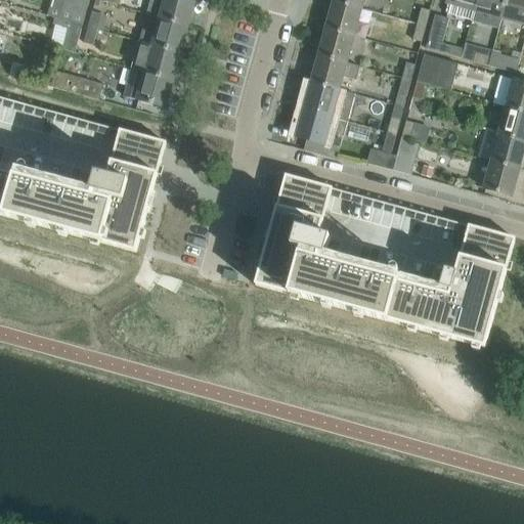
[(59,18),(64,0),(52,0),(48,15),(59,18)]
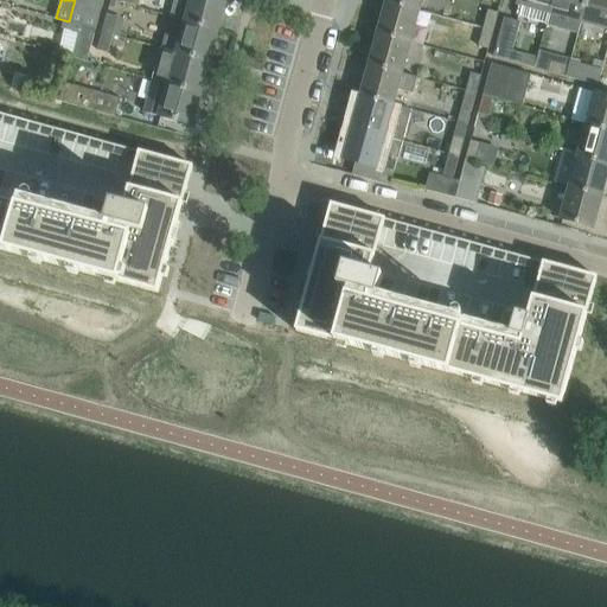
[(83,26),(89,0),(75,0),(69,21),(83,26)]
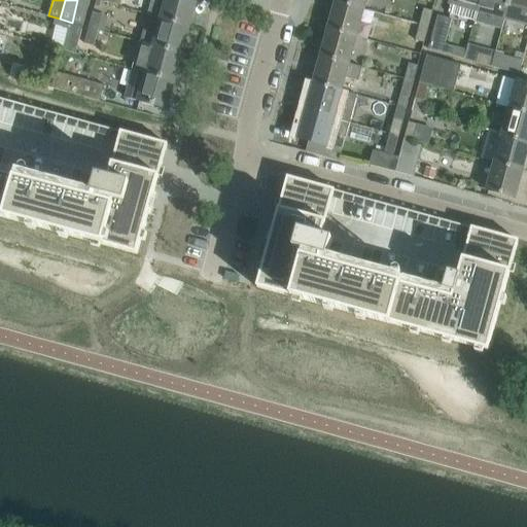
[(90,0),(77,0),(72,23),(83,26),(90,0)]
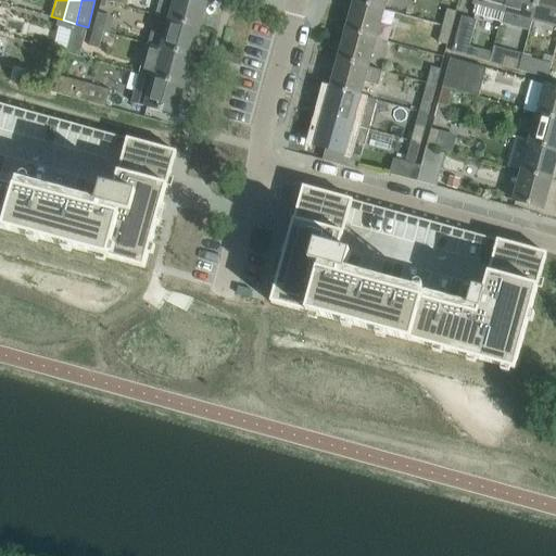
[(160,0),(155,17),(169,22),(199,29),(206,0),(160,0)]
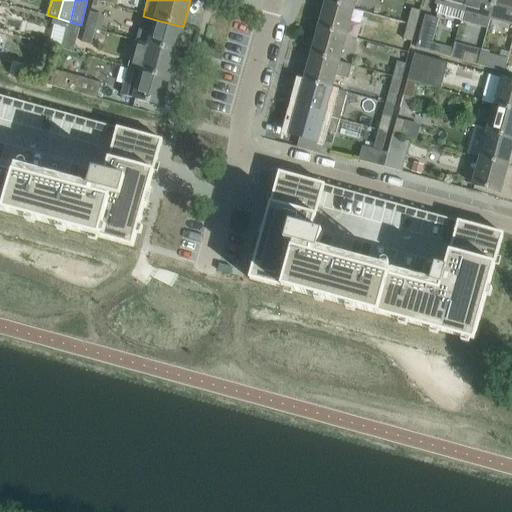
[(353,9),(355,0),(326,0),(326,2),(353,9)]
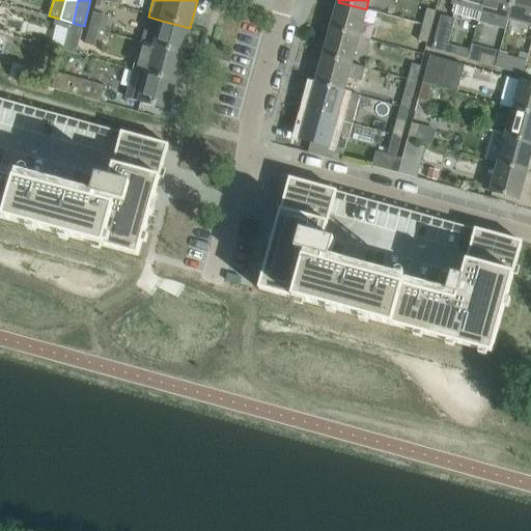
[(478,22),(480,11),(483,0),(453,0),(453,4),(456,5),(453,16),(478,22)]
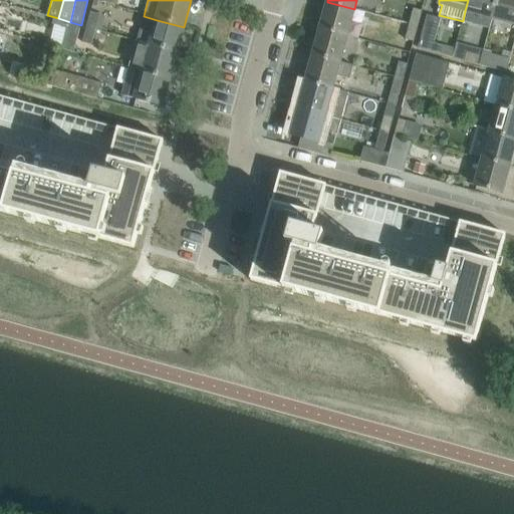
[(492,19),(497,0),(468,0),(465,11),(463,21),(489,28),(492,19)]
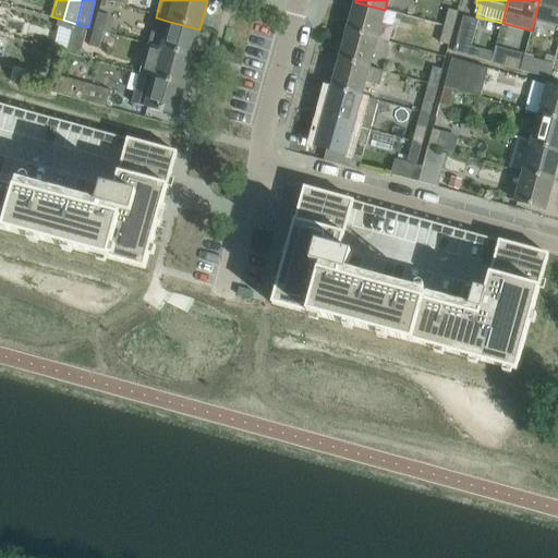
[(557,26),(557,0),(540,0),(534,21),(557,26)]
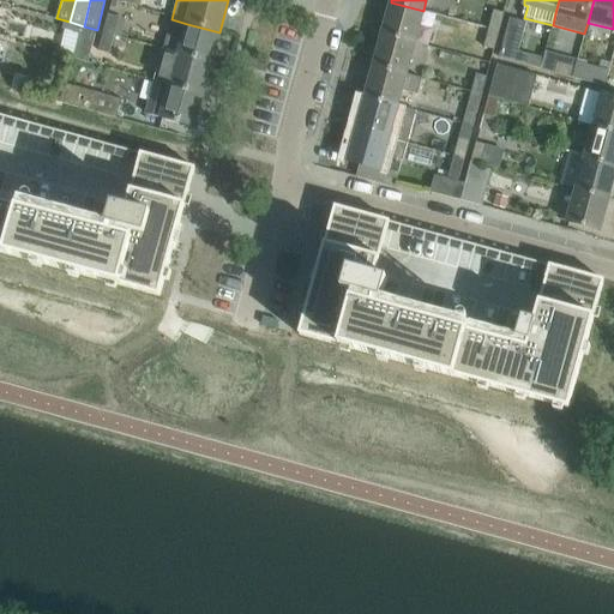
[(415,43),(423,11),(391,2),(383,34),(415,43)]
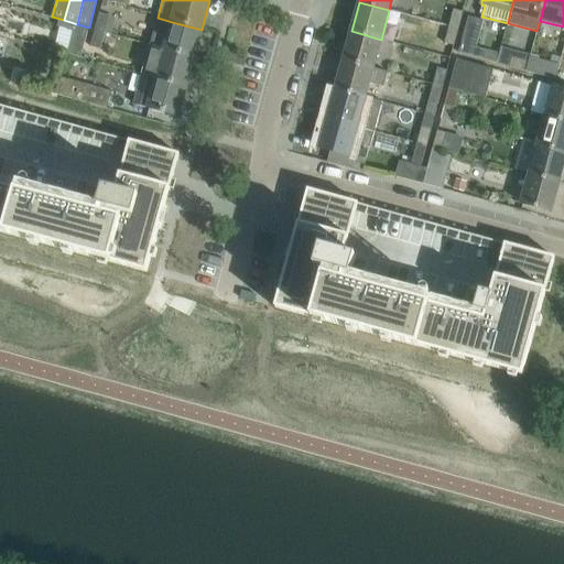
[(463,12),(453,10),(448,26),(458,30),(463,12)]
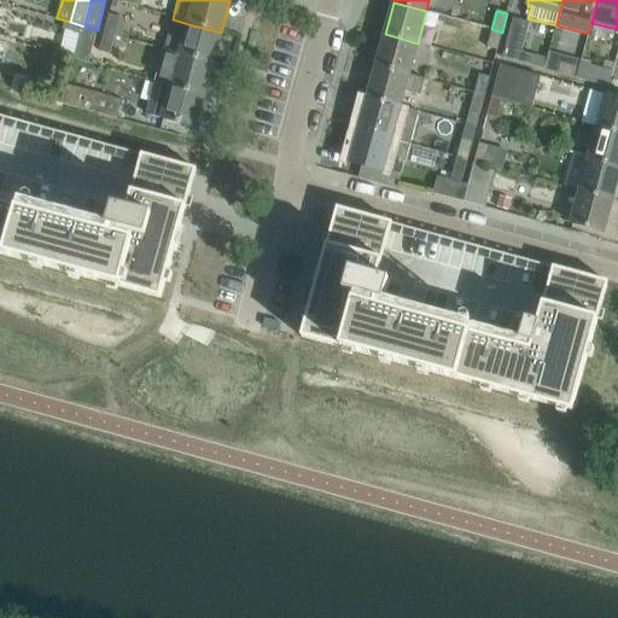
[(109,15),(104,34),(115,36),(120,18),(109,15)]
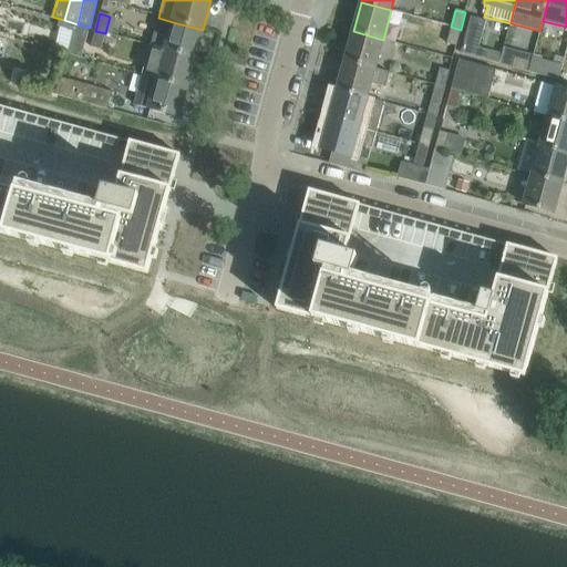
[(478,48),(486,21),(471,18),(461,53),(486,61),(490,51),(478,48)]
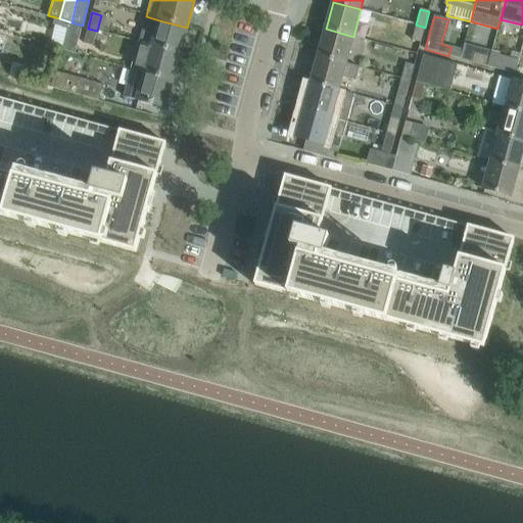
[(143,29),(139,42),(180,53),(187,28),(159,20),(156,32),(143,29)]
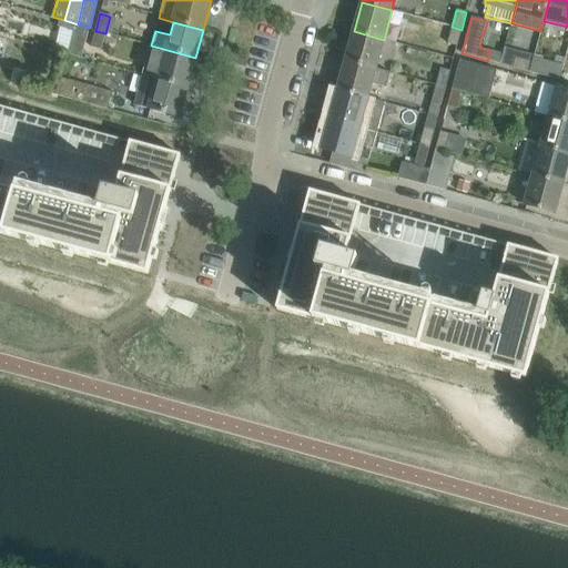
[(82,58),(90,28),(78,24),(69,54),(82,58)]
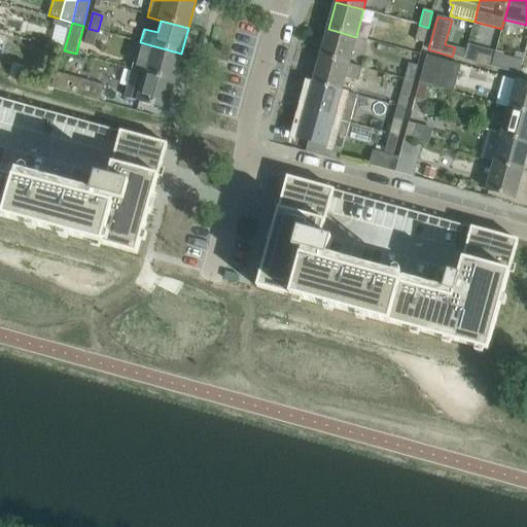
[(424,42),(428,28),(419,25),(415,40),(424,42)]
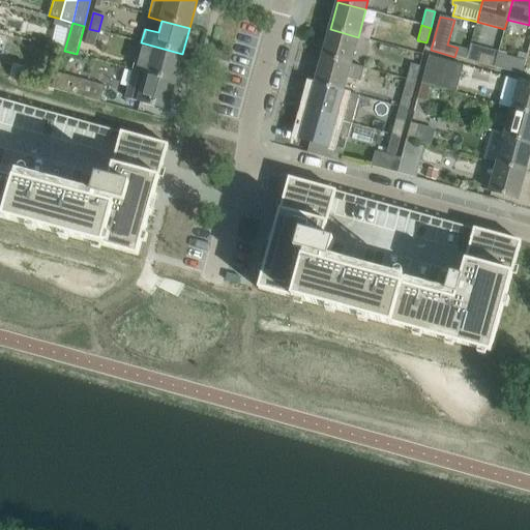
[(94,47),(98,31),(89,29),(85,45),(94,47)]
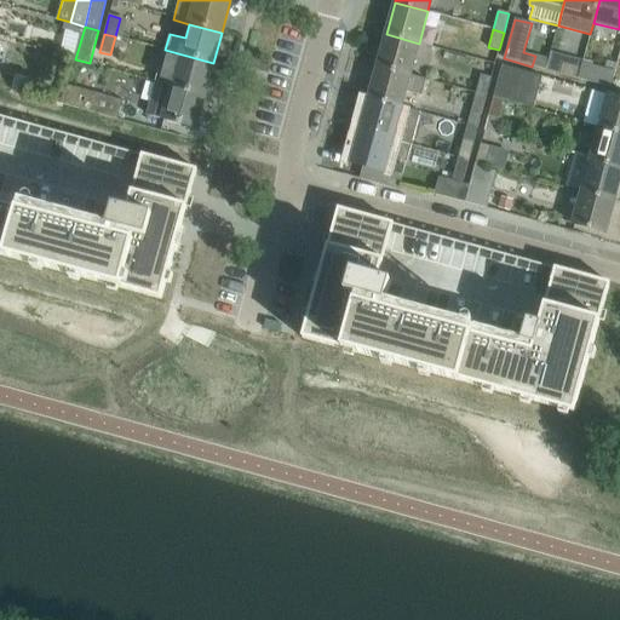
[(409,75),(419,44),(386,34),(377,67),(409,75)]
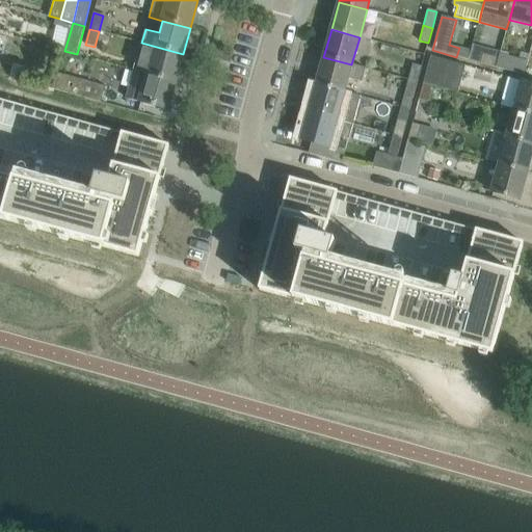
[(137,57),(134,71),(148,74),(176,82),(183,54),(141,43),(137,57)]
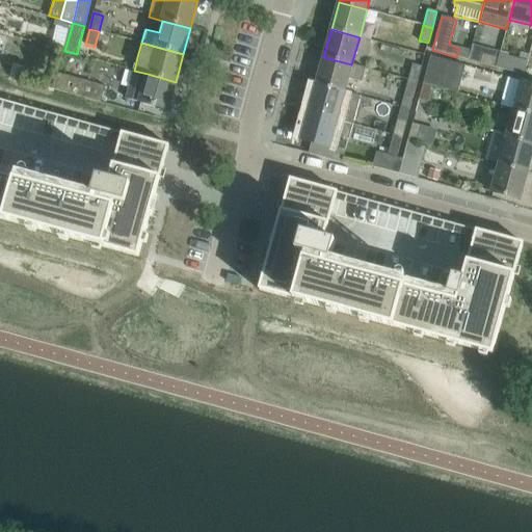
[(496,68),(499,58),(483,54),(480,63),(496,68)]
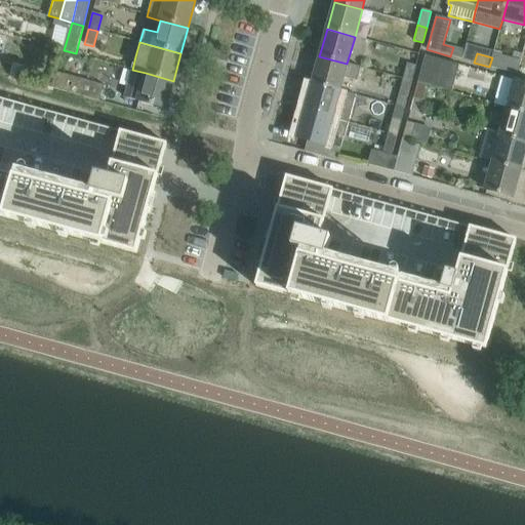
[(521,61),(493,53),(492,57),(489,67),(517,75),(521,61)]
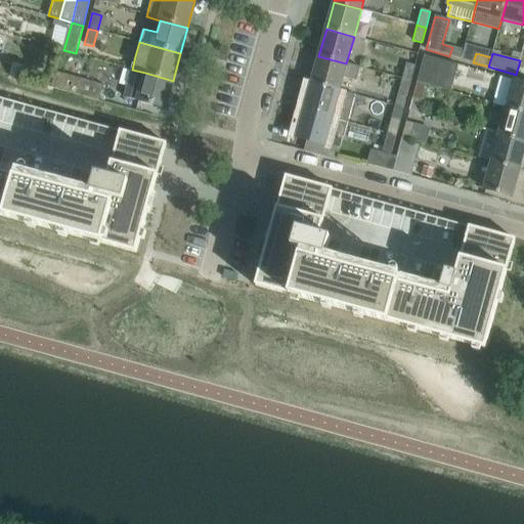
[(459,64),(434,58),(425,55),(417,84),(426,86),(427,84),(451,91),(459,64)]
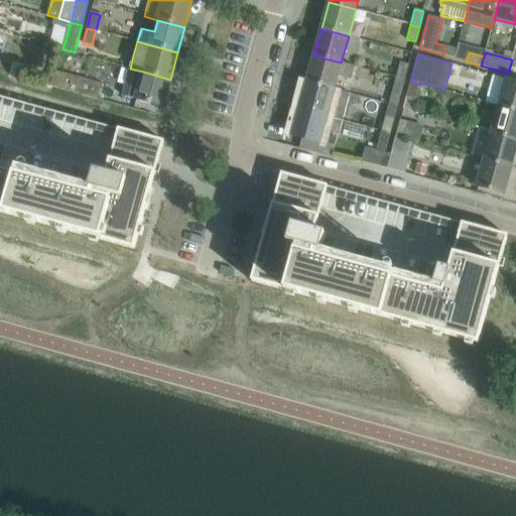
[(355,67),(341,62),(313,55),(306,82),(334,90),(338,76),(352,79),(355,67)]
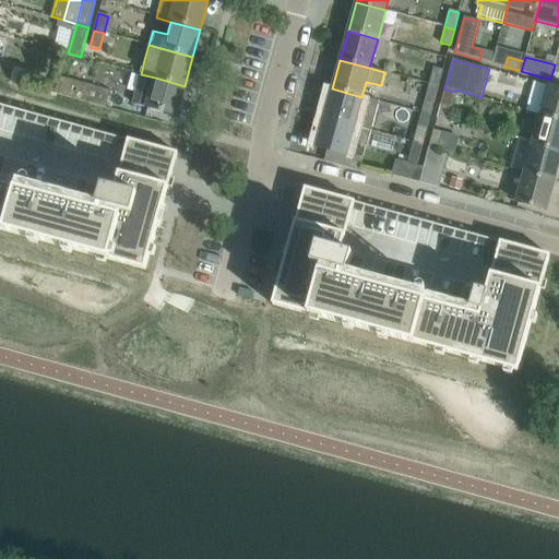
[(26,73),(14,70),(0,66),(0,78),(23,84),(26,73)]
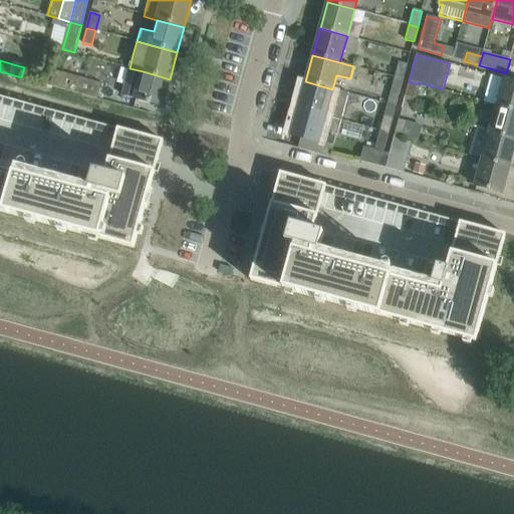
[(399,62),(395,77),(403,79),(408,64),(399,62)]
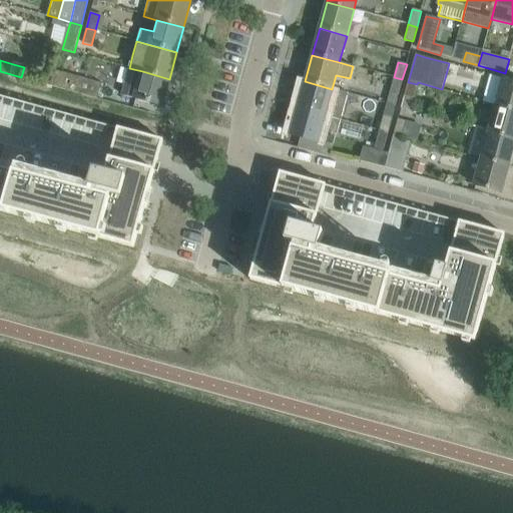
[(129,68),(122,95),(161,106),(169,79),(142,71),(129,68)]
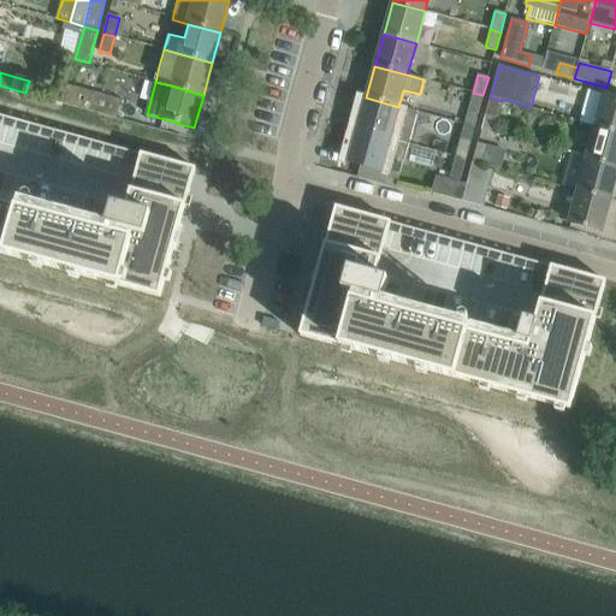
[(64,104),(117,119),(122,100),(69,86),(64,104)]
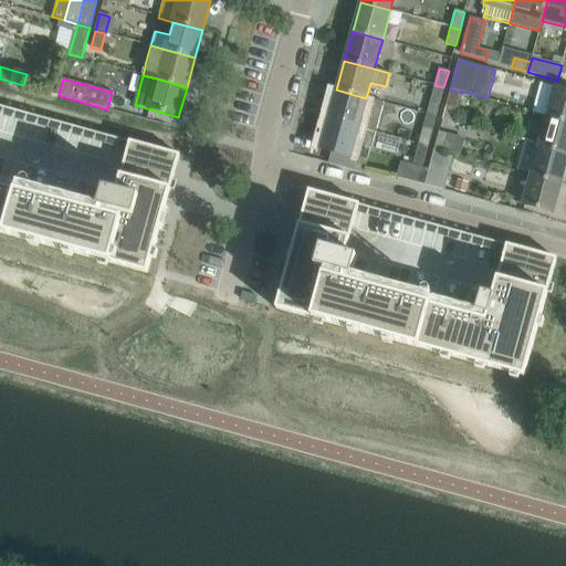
[(436,116),(443,87),(435,85),(427,114),(436,116)]
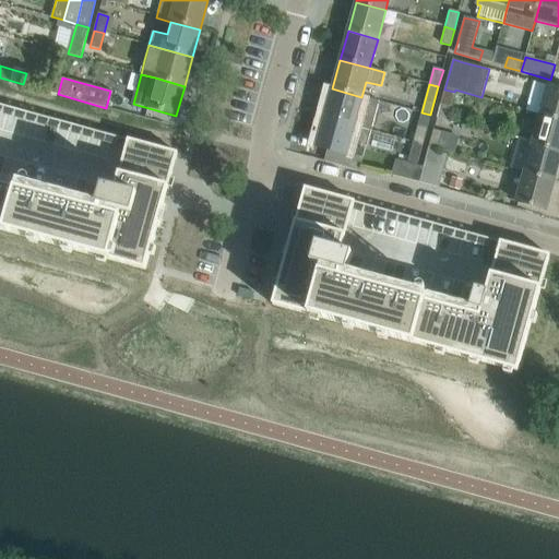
[(558,119),(558,87),(548,85),(540,115),(558,119)]
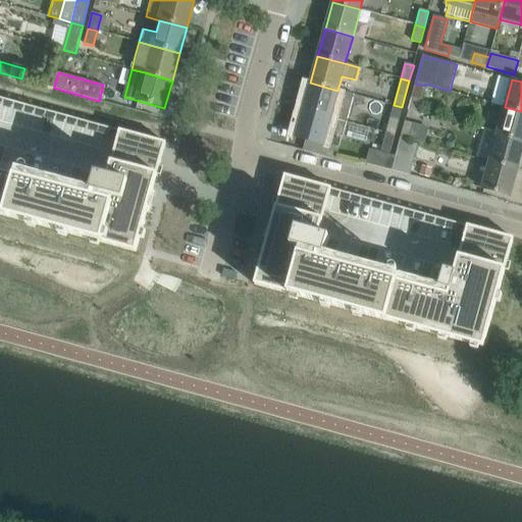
[(330,117),(337,91),(310,83),(303,110),(330,117)]
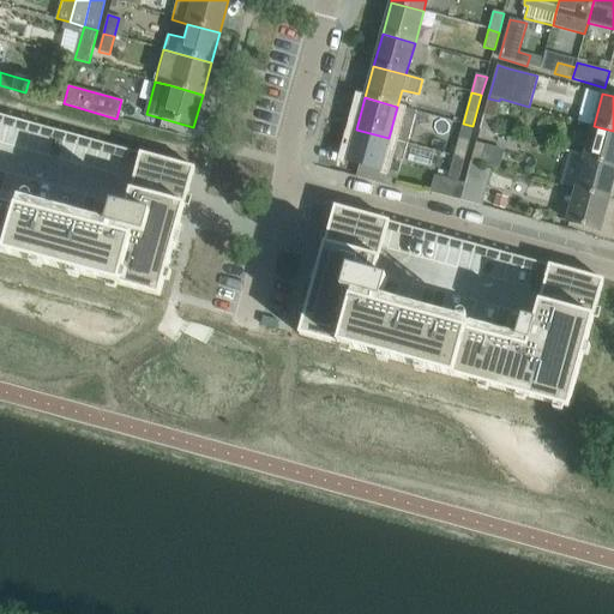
[(494,119),(499,101),(488,98),(480,130),(497,134),(500,120),(494,119)]
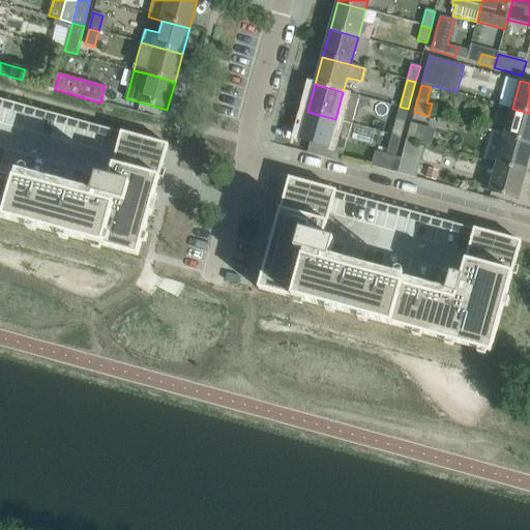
[(0,98),(0,217),(138,256),(145,232),(149,216),(155,194),(155,192),(164,164),(168,145),(158,143),(0,98)]
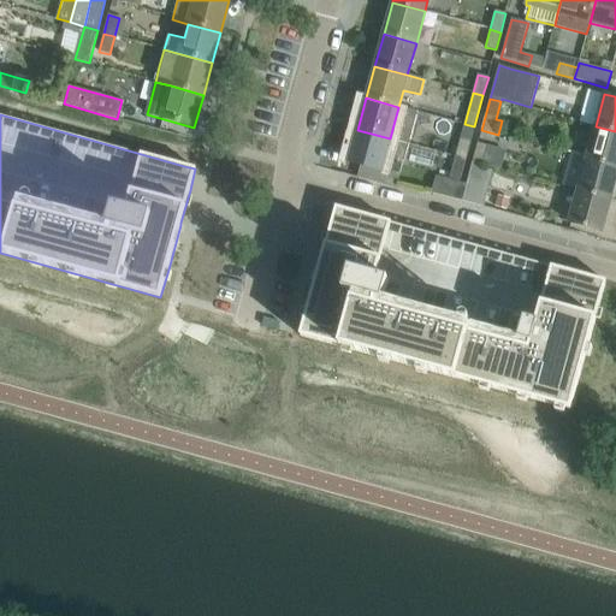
[(456,157),(466,159),(474,126),(465,124),(456,157)]
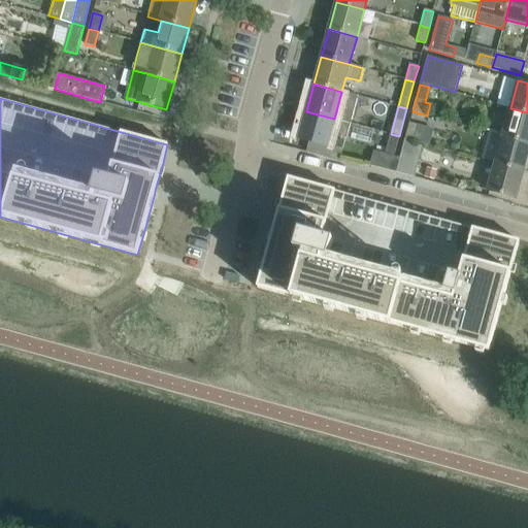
[(527,142),(527,112),(510,108),(502,136),(527,142)]
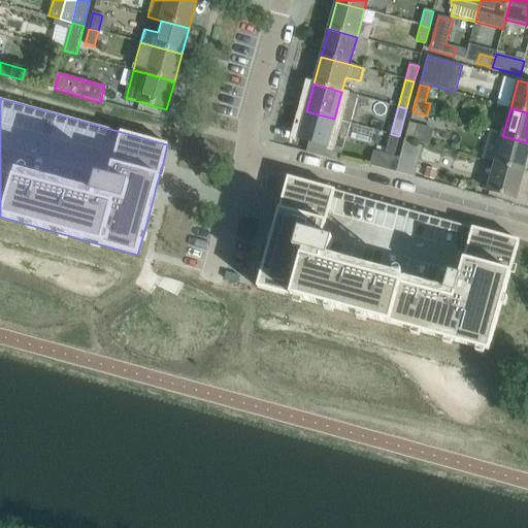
[(351,123),(334,119),(306,111),(298,139),(326,146),(330,134),(347,138),(351,123)]
